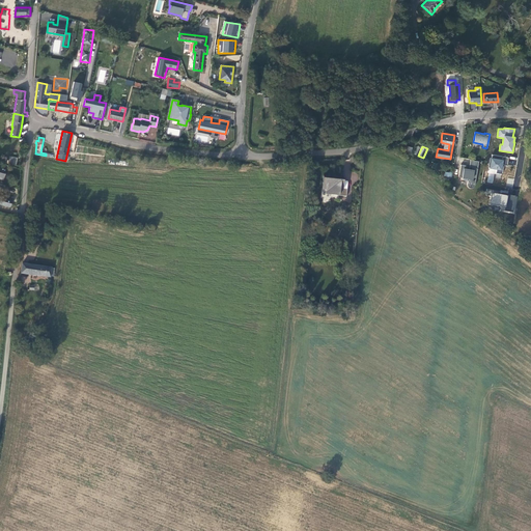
[(507,165),(508,158),(492,155),(491,158),(490,158),(488,167),(497,169),(496,173),(502,174),(504,165),(507,165)]
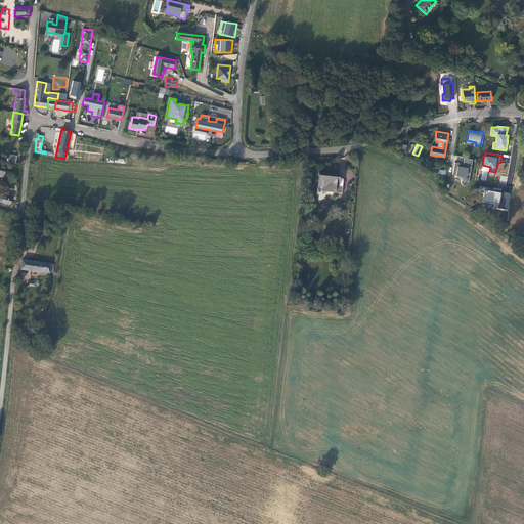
[(9,154),(8,162),(15,163),(17,156),(9,154)]
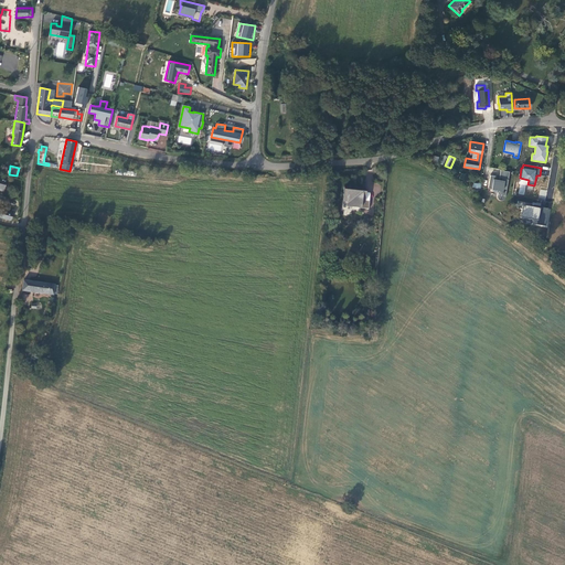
[(501,170),(499,180),(502,181),(502,178),(503,179),(503,176),(509,177),(510,171),(501,170)]
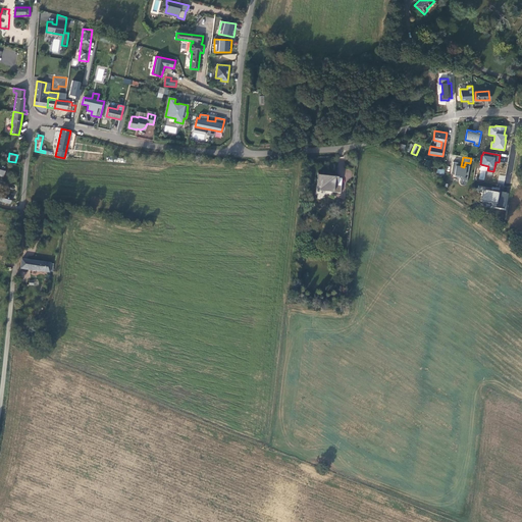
[(464,167),(461,166),(458,166),(458,163),(453,162),(451,173),(455,174),(454,176),(460,177),(459,180),(459,181),(459,183),(460,184),(461,185),(462,185),(463,185),(464,185),(465,185),(466,184),(466,183),(467,183),(470,163),(465,162),(465,165),(464,164),(464,167)]
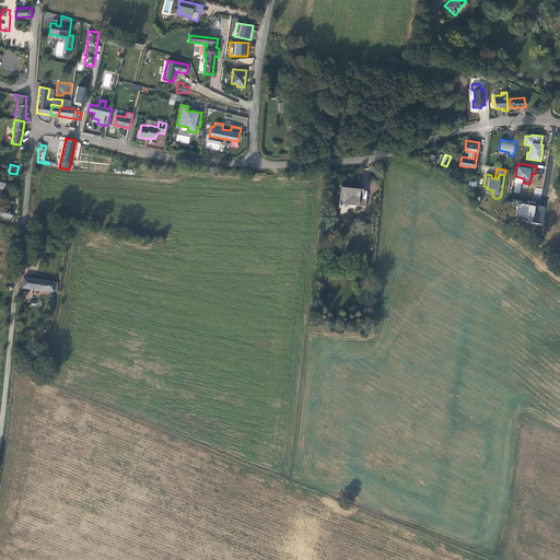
[(361,199),(362,188),(340,187),(338,207),(342,207),(342,208),(347,209),(347,206),(365,207),(365,199),(361,199)]
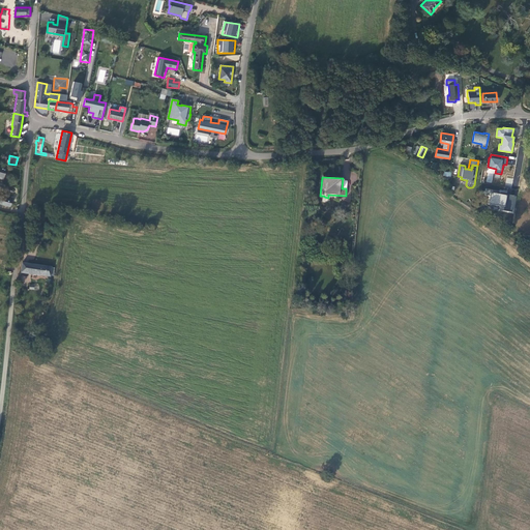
[(511,212),(514,198),(497,195),(497,193),(498,192),(486,189),(484,196),(489,197),(488,204),(500,206),(499,210),(511,212)]
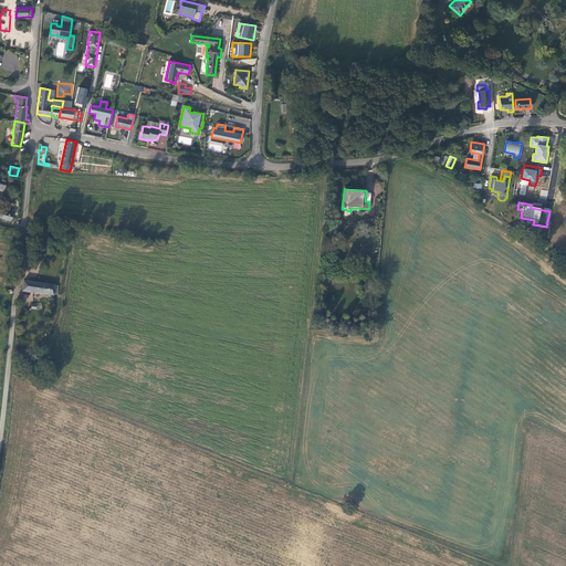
[(0,217),(11,221),(14,210),(12,210),(11,212),(2,210),(2,211),(0,210),(0,217)]
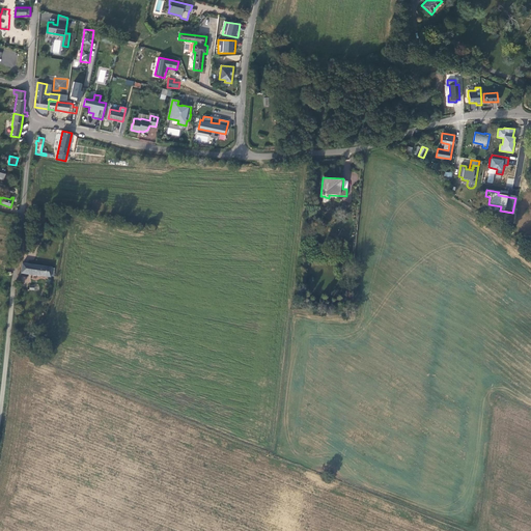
[(50,277),(51,268),(22,263),(21,274),(50,277)]
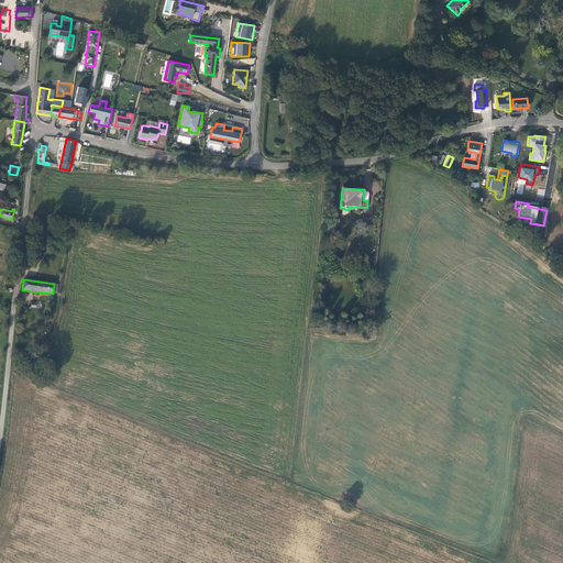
All buildings are outlined.
